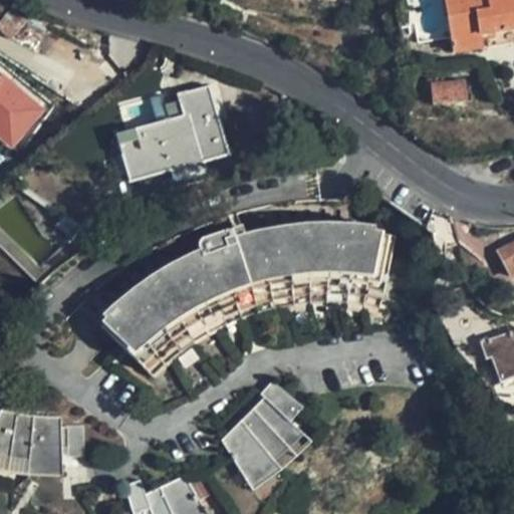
[(0,38),(22,12),(6,0),(5,0),(0,6),(0,38)]
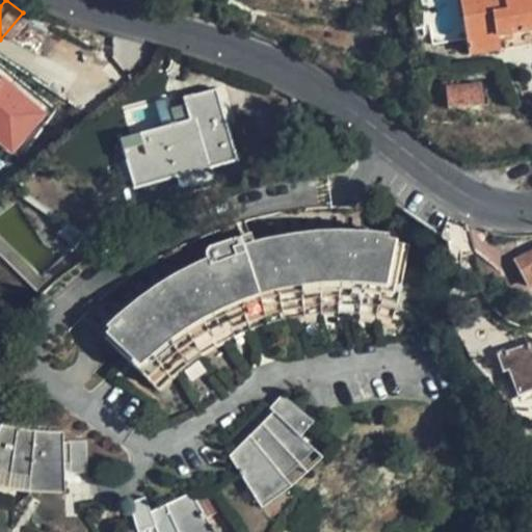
[(531,30),(531,0),(455,0),(466,56),(497,51),(495,37),(531,30)]
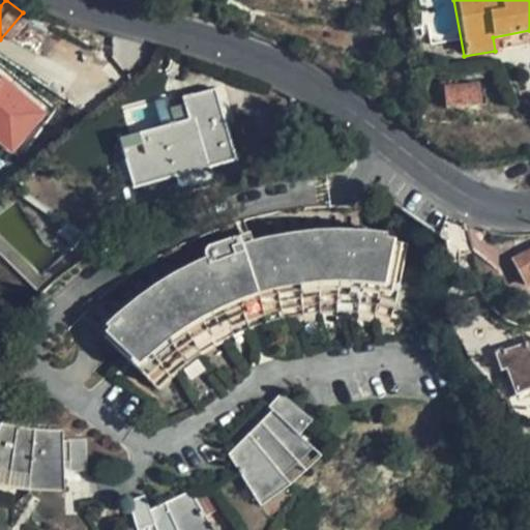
[(232,160),(213,89),(180,99),(187,120),(119,139),(133,186),(205,167),(206,170),(209,170),(210,167),(232,160)]
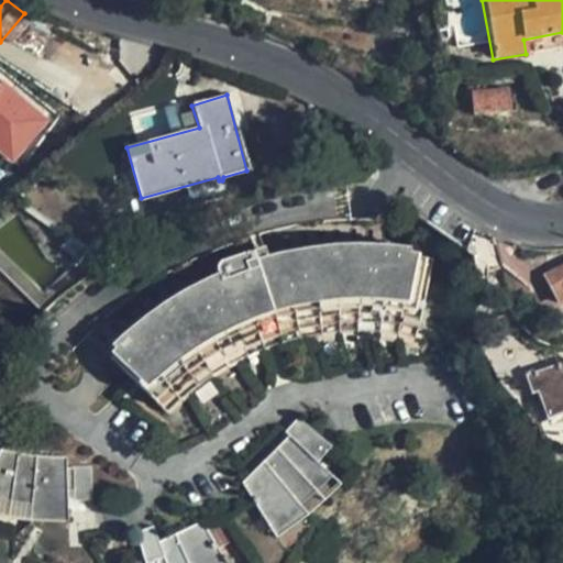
[(515,114),(515,102),(508,102),(508,95),(462,95),(462,100),(470,100),(470,114),(515,114)]
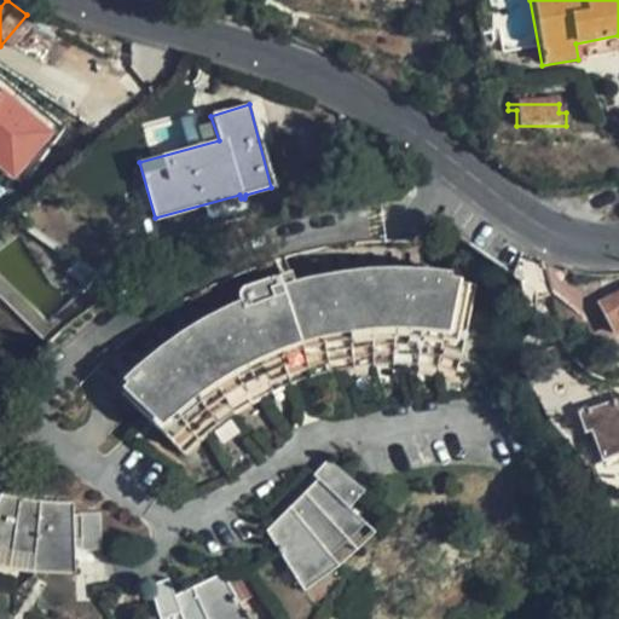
[(0,161),(11,169),(40,131),(6,105),(1,110),(0,108),(0,161)]
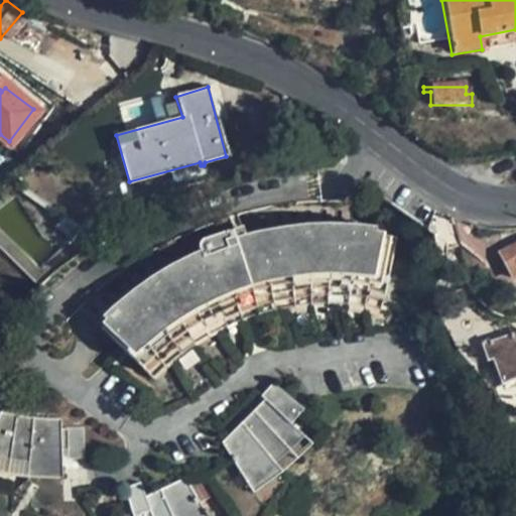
[(9,141),(0,134),(0,146),(3,149),(9,141)]
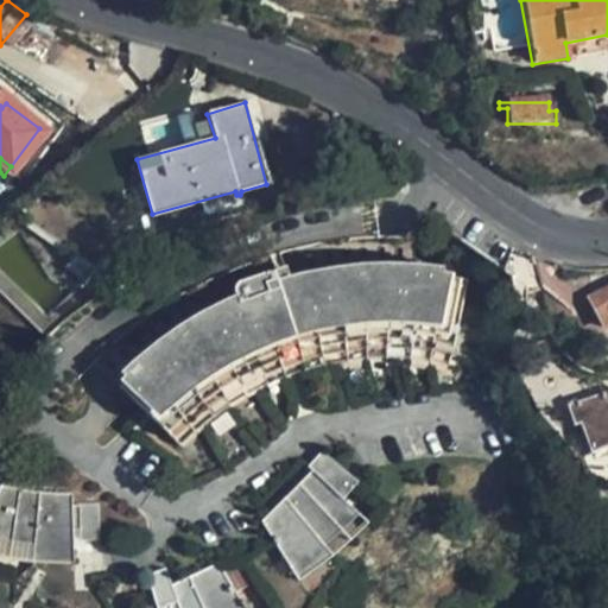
[(453,356),(467,276),(438,272),(394,268),(360,271),(293,282),(290,268),(285,271),(283,265),(242,278),(235,284),(241,302),(201,322),(172,341),(120,385),(177,441),(215,411),(252,382),(280,369),(311,358),(337,353),(380,350),(424,353),(453,356)]
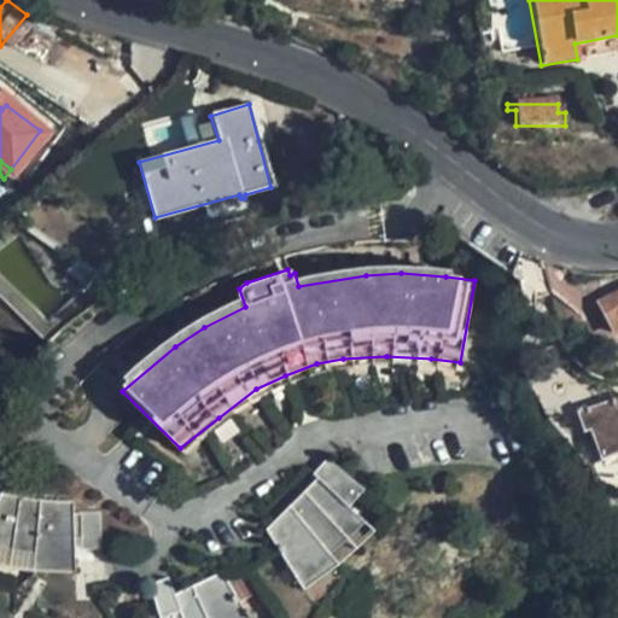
[(617,292),(596,304),(613,333),(617,330),(617,292)]
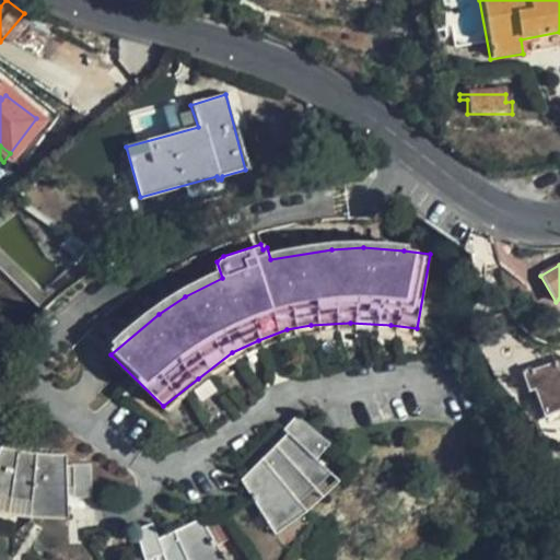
[(559,360),(521,374),(527,392),(532,391),(541,416),(559,409),(559,360)]
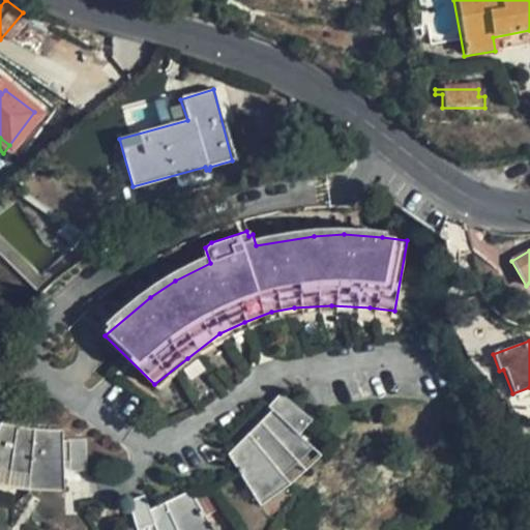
[(324,447),(308,424),(321,414),(297,382),(284,391),(287,396),(272,409),(282,421),(253,443),(233,454),(257,495),(290,476),(324,447)]
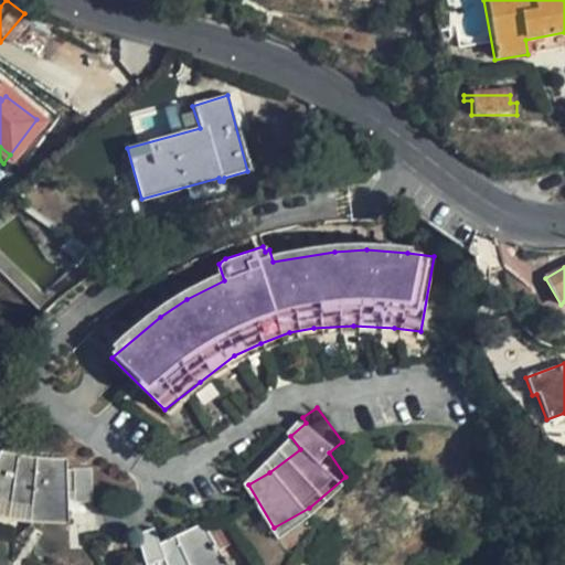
[(89,498),(91,469),(70,468),(70,459),(30,456),(0,451),(0,511),(23,516),(68,519),(70,500),(89,498)]
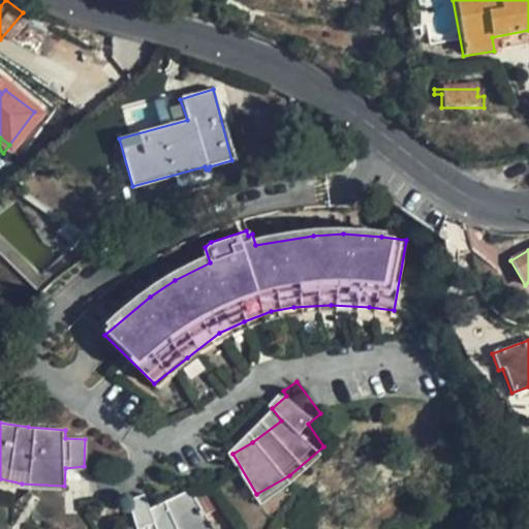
[(128,499),(135,528),(212,528),(192,494),(170,503),(151,508),(147,496),(128,499)]
